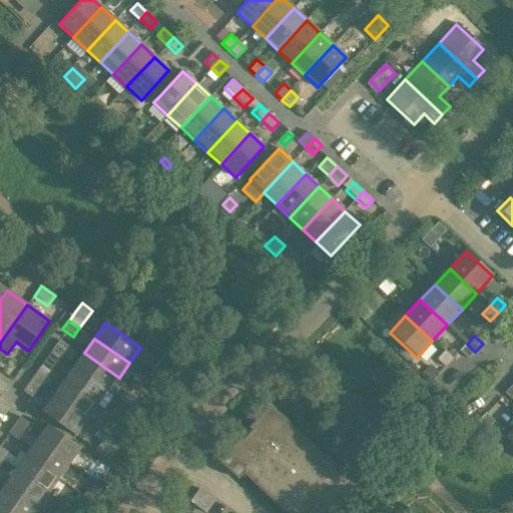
[(59,342),(51,352),(60,359),(67,349),(59,342)]
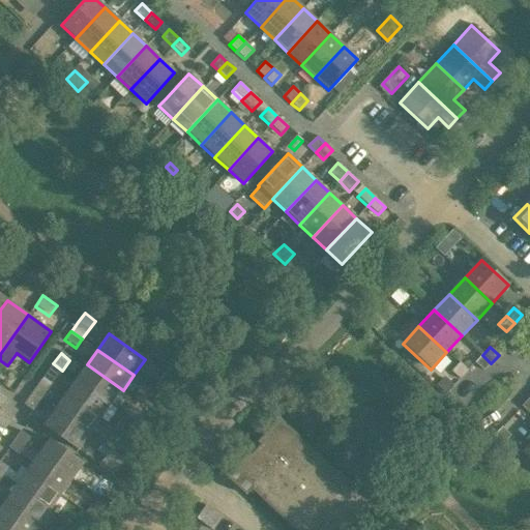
[(483,372),(491,363),(482,355),(474,363),(483,372)]
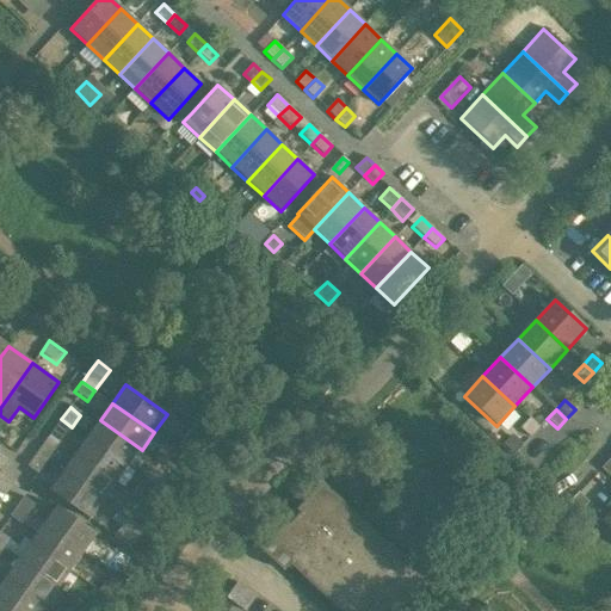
[(62,440),(72,427),(61,419),(51,433),(62,440)]
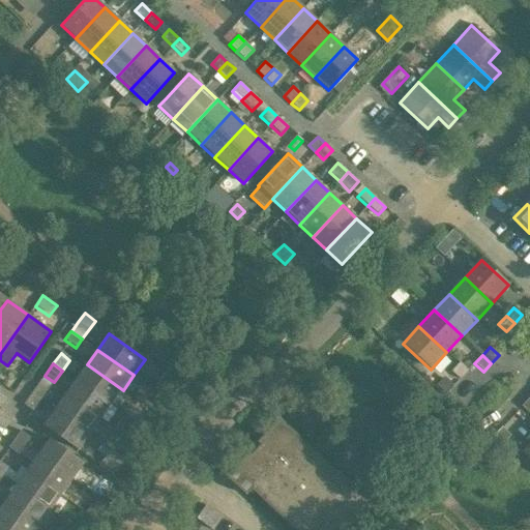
[(468,372),(460,363),(451,373),(460,380),(468,372)]
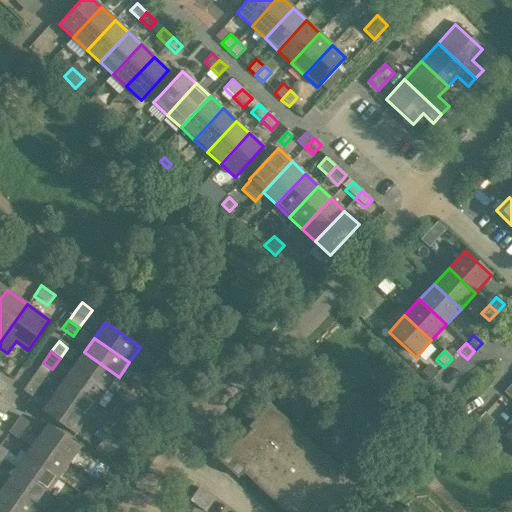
[(73,367),(108,391),(119,377),(84,352),(73,367)]
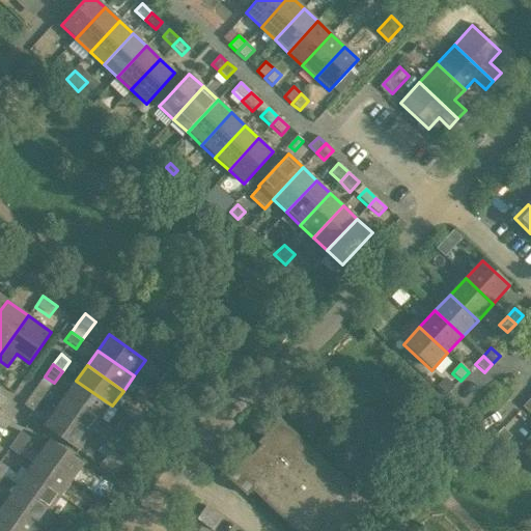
[(438,386),(437,387),(446,395),(447,393),(453,387),(445,379),(438,386)]
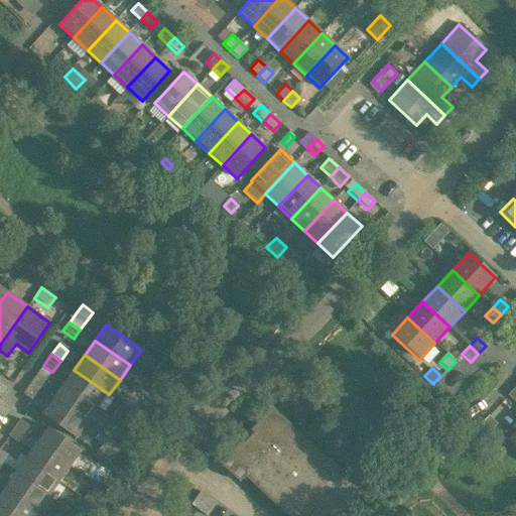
[(63,385),(99,409),(109,394),(74,370),(63,385)]
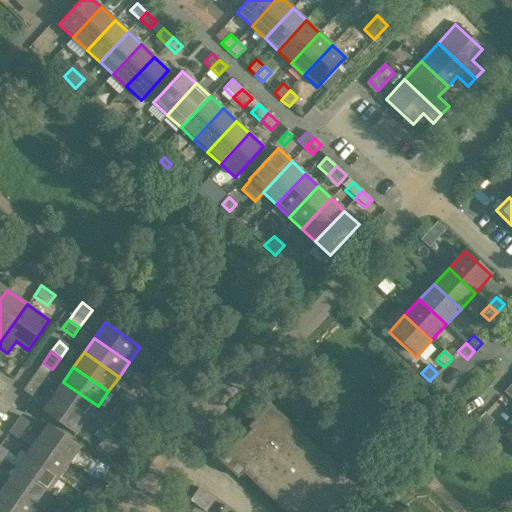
[(35,374),(30,381),(39,388),(45,380),(35,374)]
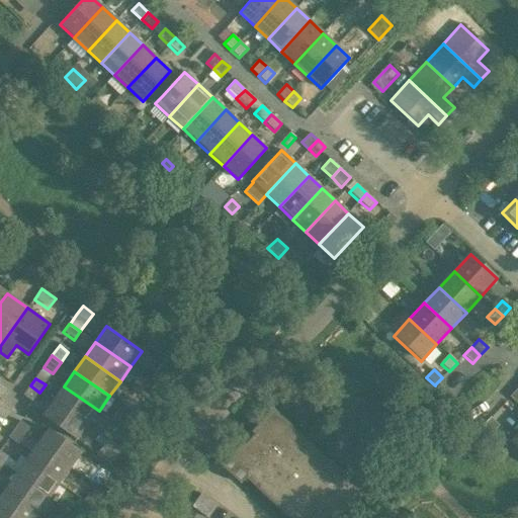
[(31,404),(39,393),(30,385),(22,398),(31,404)]
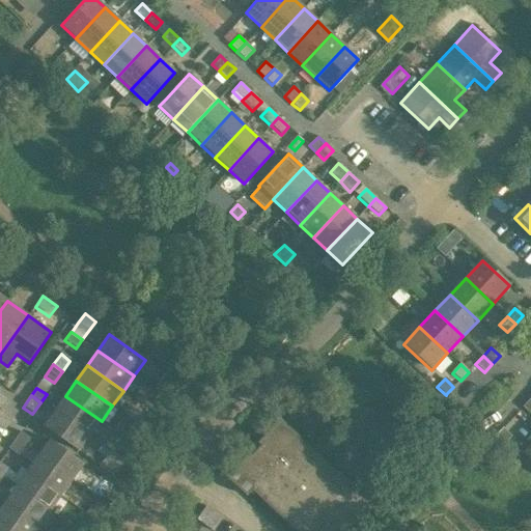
[(55,412),(90,437),(102,421),(65,396),(55,412)]
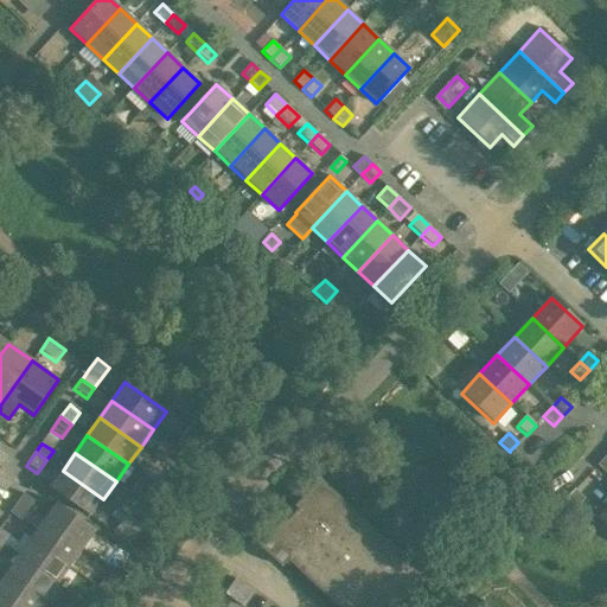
[(90,518),(103,499),(63,471),(49,490),(90,518)]
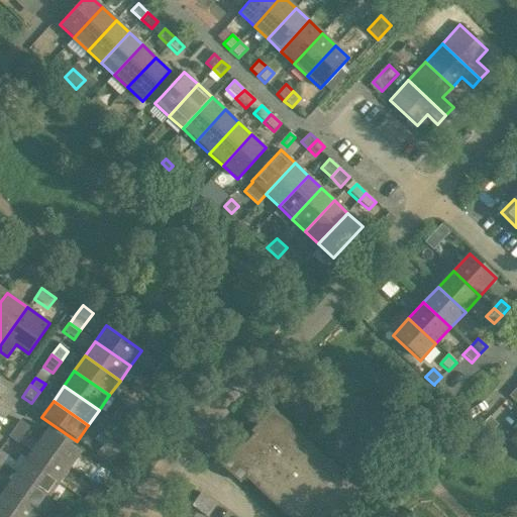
[(293,428),(273,409),(250,432),(253,435),(249,440),(244,444),(241,442),(220,466),(239,484),(245,479),(286,516),(335,516),(338,514),(341,516),(364,494),(293,428)]
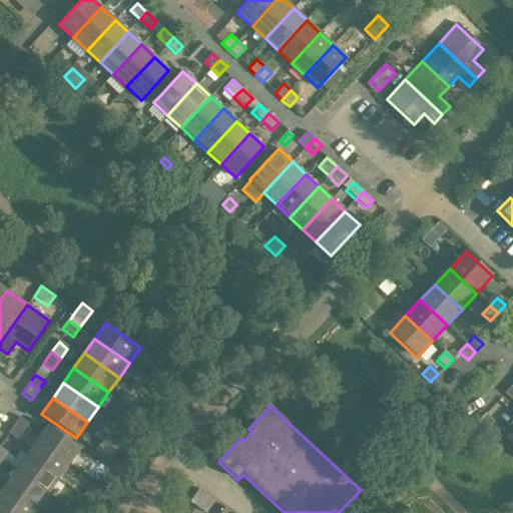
[(493,423),(485,415),(477,424),(485,432),(493,423)]
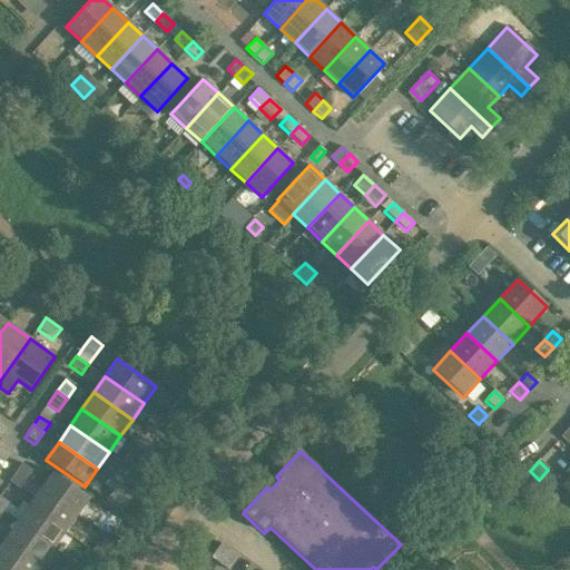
[(21,464),(15,473),(27,481),(32,472),(21,464)]
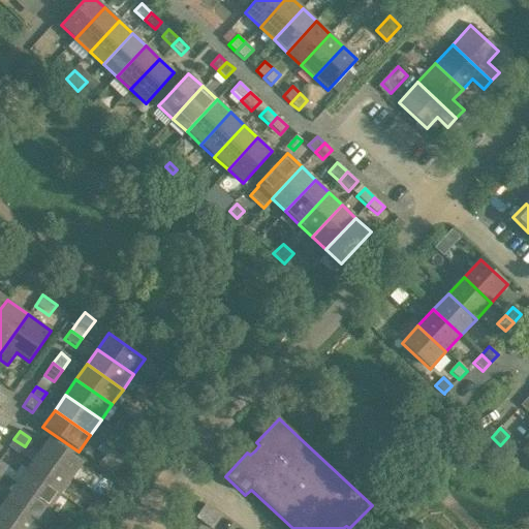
[(19,455),(25,446),(13,439),(8,447),(19,455)]
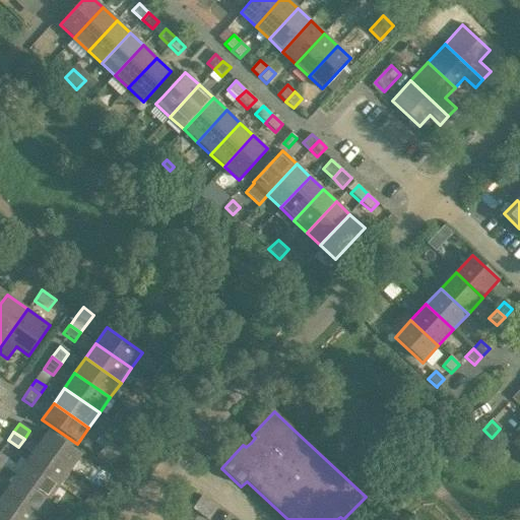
[(47,432),(36,447),(71,472),(82,456),(47,432)]
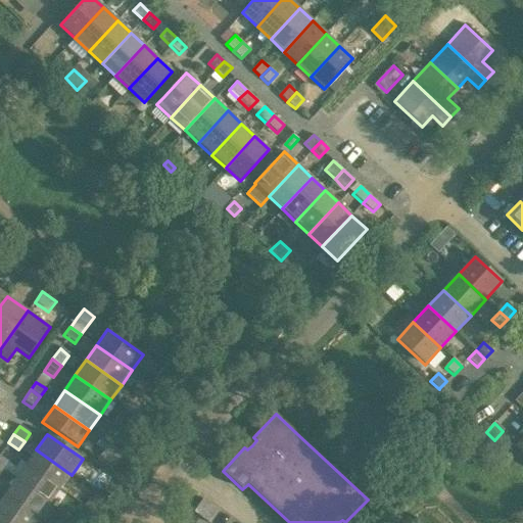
[(26,465),(60,490),(72,475),(36,449),(26,465)]
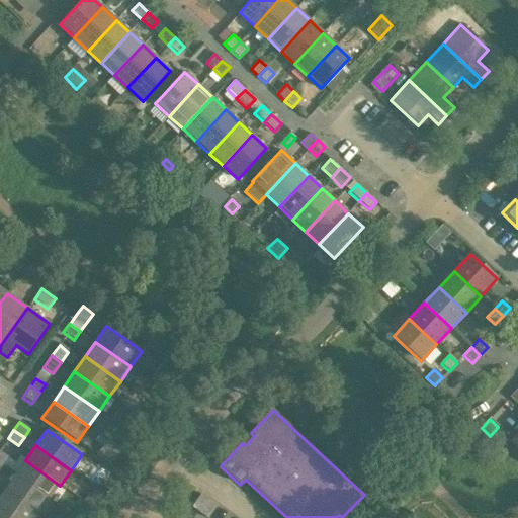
[(103,448),(97,455),(108,464),(114,456),(103,448)]
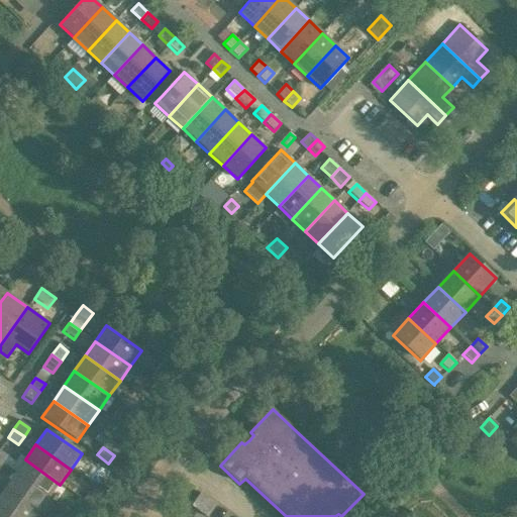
[(0,450),(0,463),(3,466),(9,457),(0,450)]
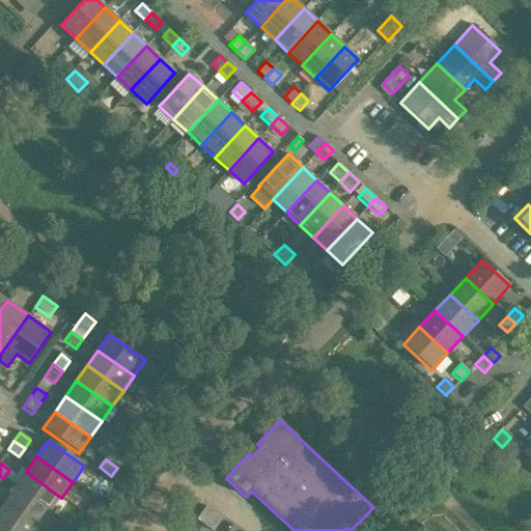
[(16,486),(51,512),(61,498),(26,472),(16,486)]
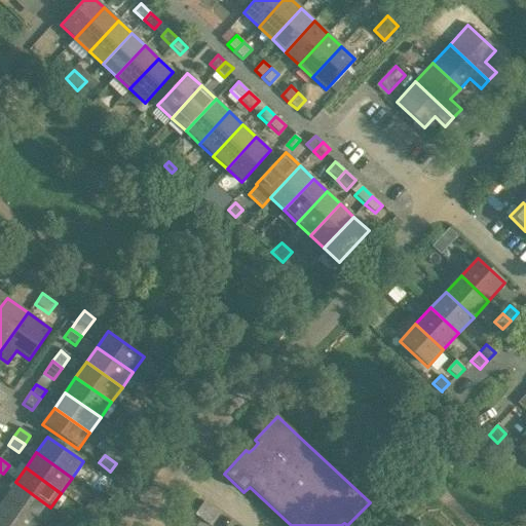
[(4,498),(40,523),(50,508),(15,482),(4,498)]
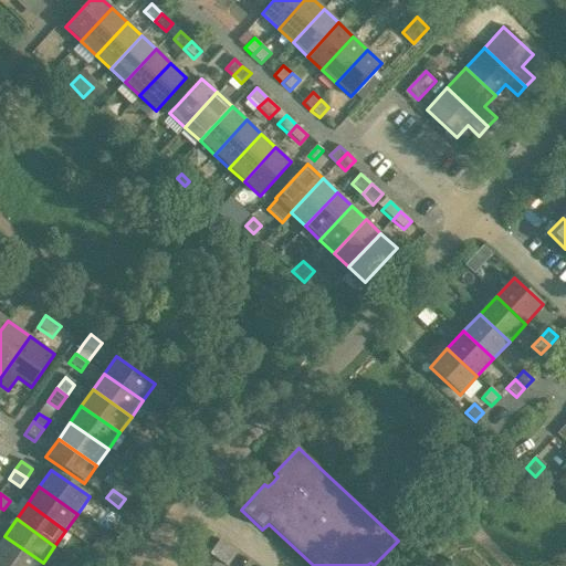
[(0,542),(0,556),(13,565),(40,565),(43,563),(4,536),(0,542)]
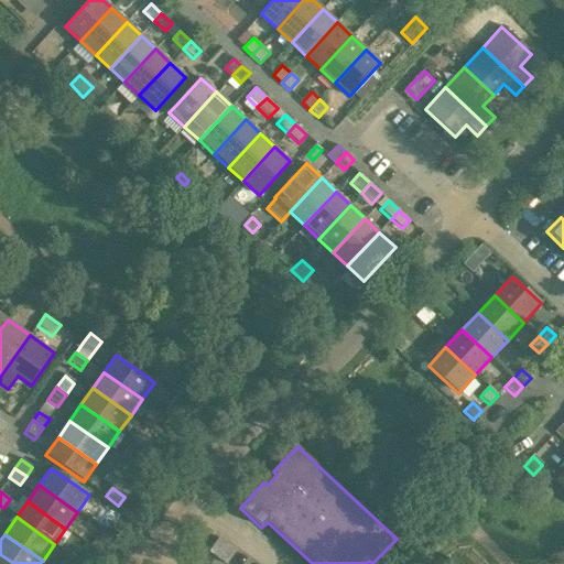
[(234,549),(215,535),(205,550),(223,563),(234,549)]
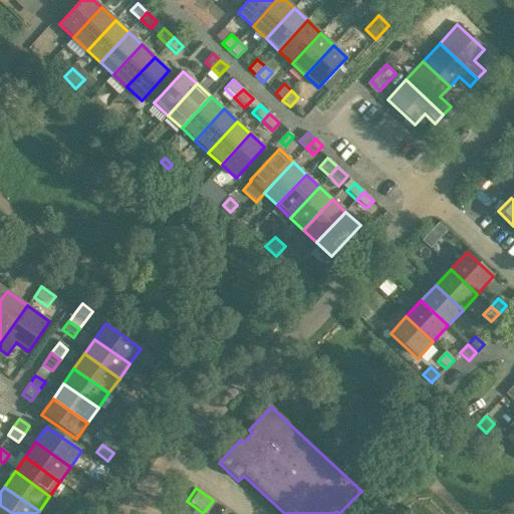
[(0,513),(12,513),(0,505),(0,513)]
